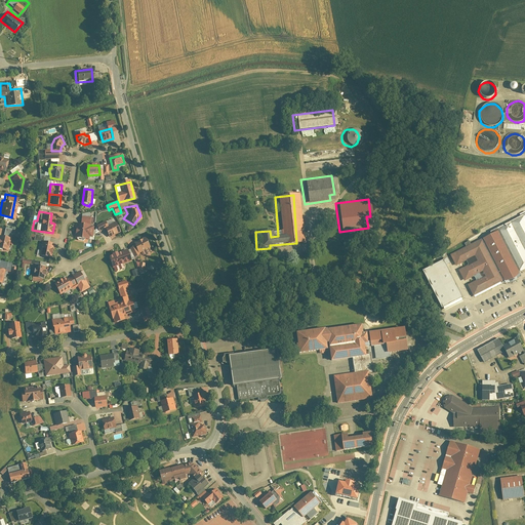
[(524,213),(497,229),(498,231),(478,242),(499,283),(524,270),(524,213)]
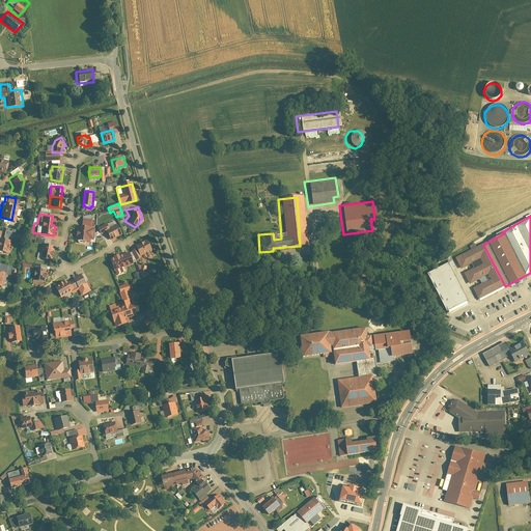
[(73,223),(70,241),(85,244),(86,239),(91,239),(93,227),(88,226),(89,220),(80,218),(78,224),(73,223)]
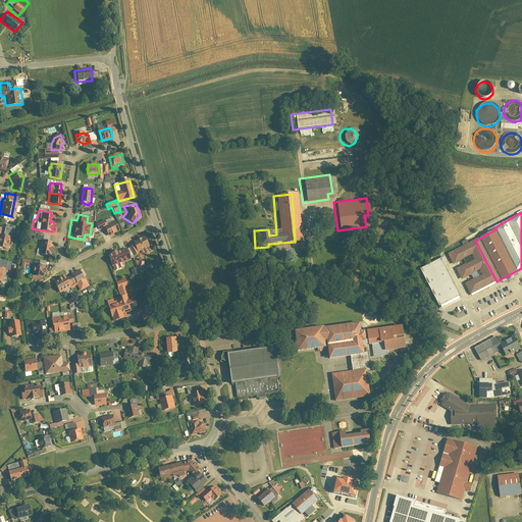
[(97,229),(101,226),(107,237),(118,230),(110,215),(103,219),(101,217),(93,222),(97,229)]
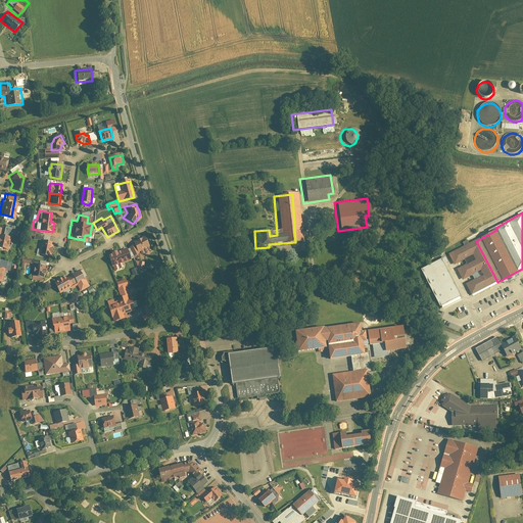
[(0,246),(4,248),(8,231),(10,232),(11,228),(2,226),(0,233),(0,232),(0,246)]
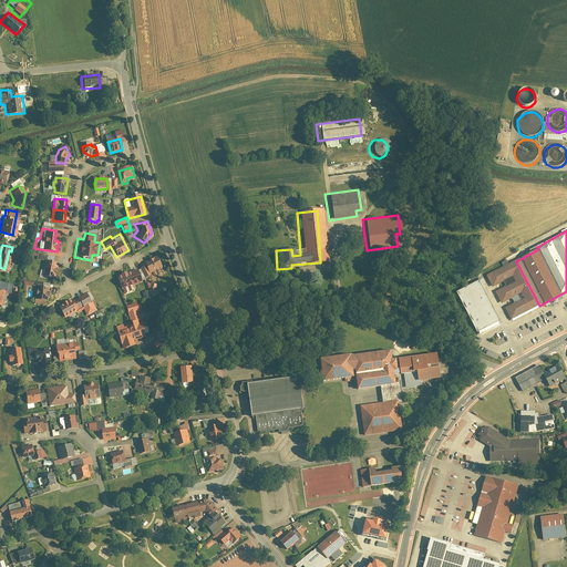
[(43,260),(41,259),(38,276),(52,278),(55,263),(50,261),(51,255),(44,254),(43,260)]
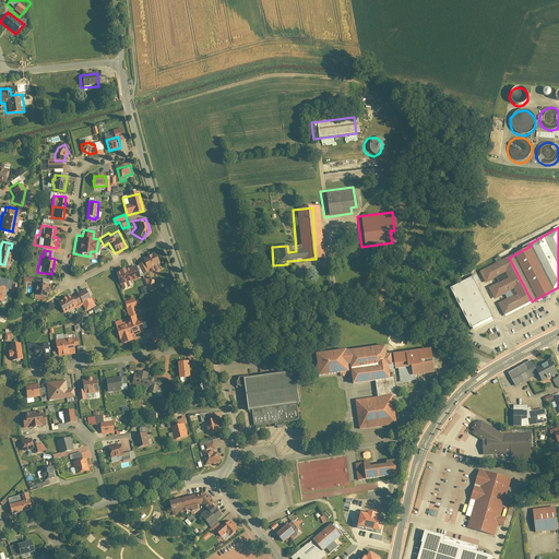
[(135,262),(139,272),(145,270),(157,265),(152,252),(138,258),(140,261),(135,262)]
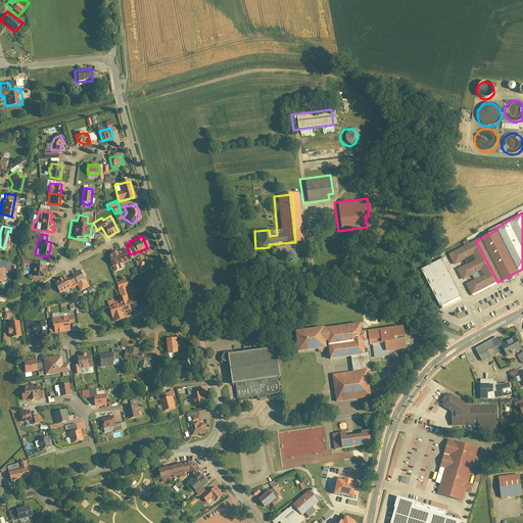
[(479,273),(482,278),(467,286),(472,295),(497,282),(476,241),(449,255),(455,265),(471,256),(473,262),(458,270),(463,281),(479,273)]
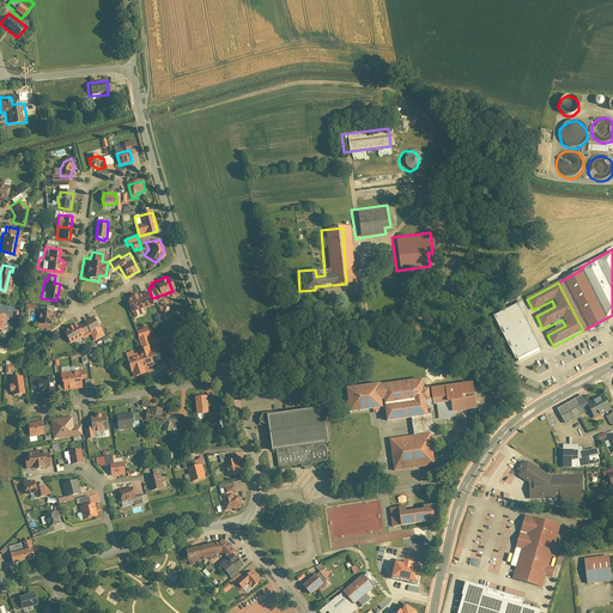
[(122,296),(128,311),(150,303),(145,287),(122,296)]
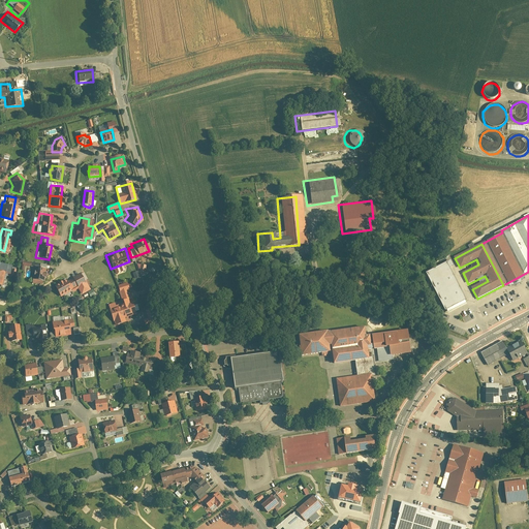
[(28,278),(42,282),(44,273),(40,273),(42,263),(27,259),(26,267),(31,268),(28,278)]
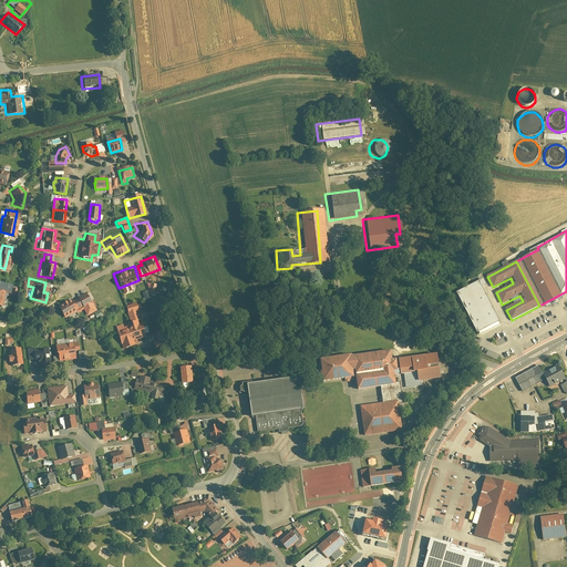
[(0,306),(3,307),(6,298),(1,297),(3,291),(8,292),(9,284),(0,281),(0,306)]
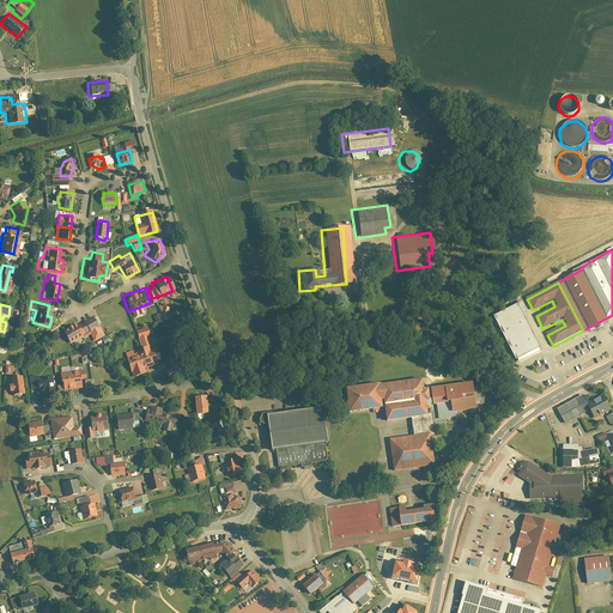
[(539,347),(516,304),(493,316),(515,359),(539,347)]
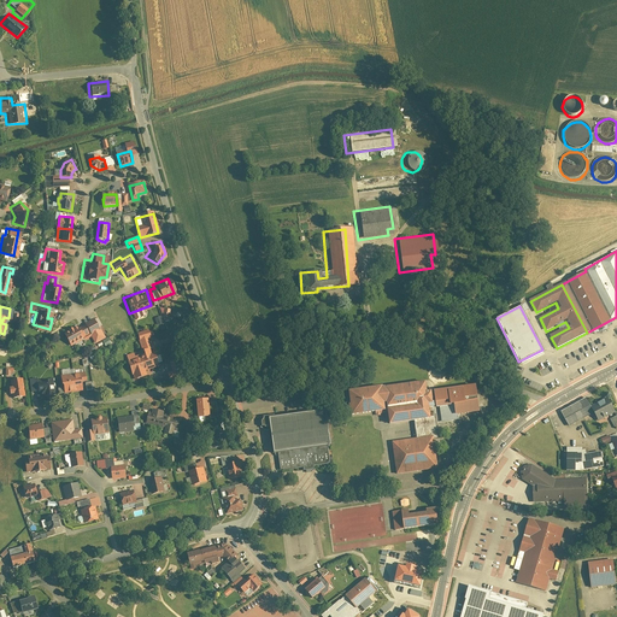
[(66,345),(95,329),(89,318),(75,325),(74,323),(58,330),(66,345)]
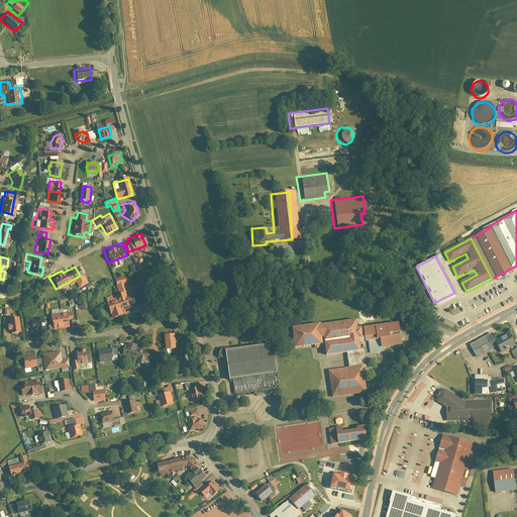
[(111,279),(115,286),(125,281),(122,274),(111,279)]
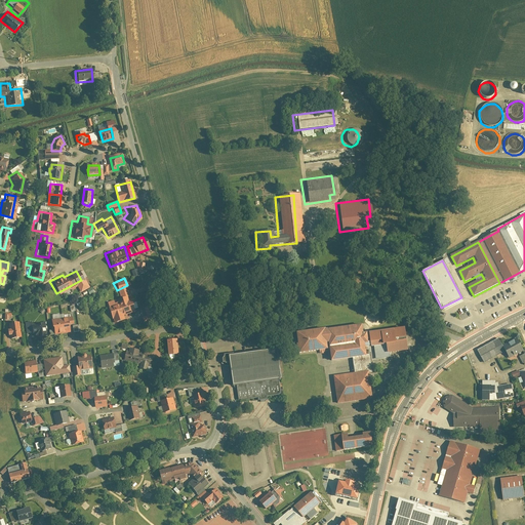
[(106,304),(110,322),(123,319),(122,315),(134,312),(131,297),(124,299),(123,295),(114,297),(115,301),(106,304)]
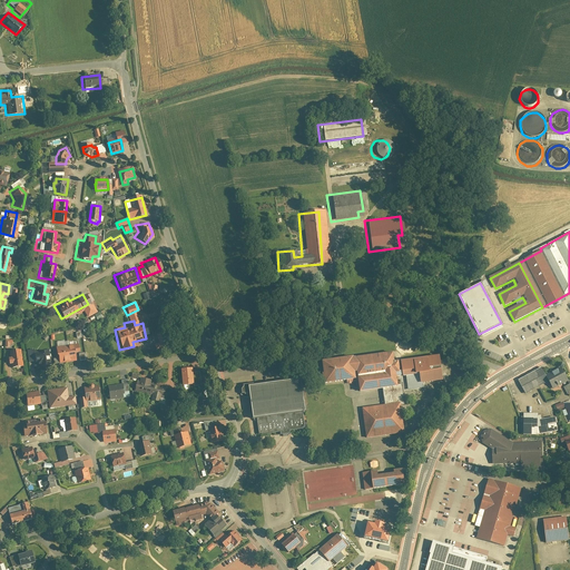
[(69,361),(76,361),(75,347),(84,346),(81,333),(68,335),(69,347),(57,349),(58,354),(59,355),(60,364),(69,362),(69,361)]
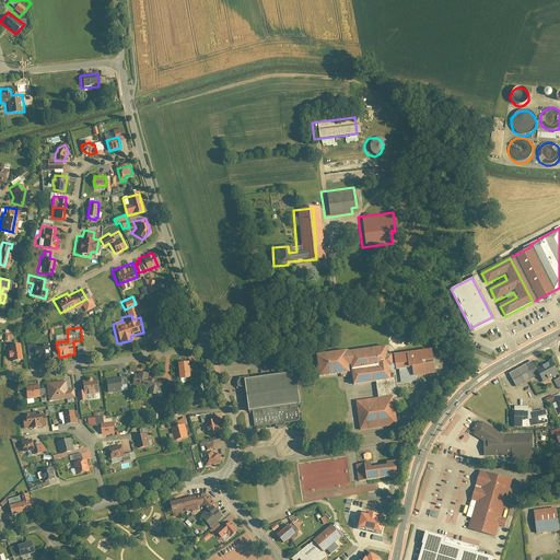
[(154,331),(156,338),(151,339),(153,347),(165,343),(162,329),(154,331)]
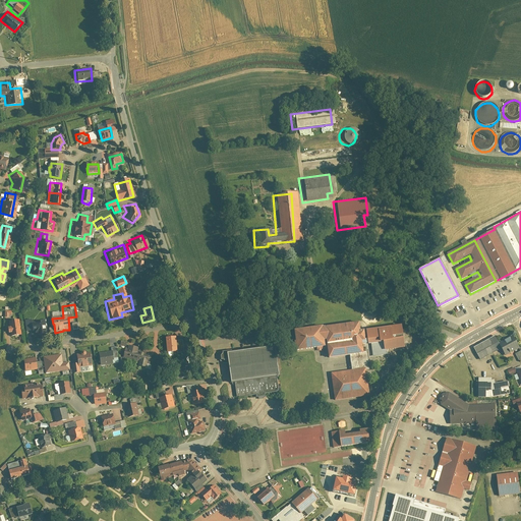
[(8,333),(8,336),(18,335),(17,317),(5,319),(6,327),(4,327),(5,333),(8,333)]
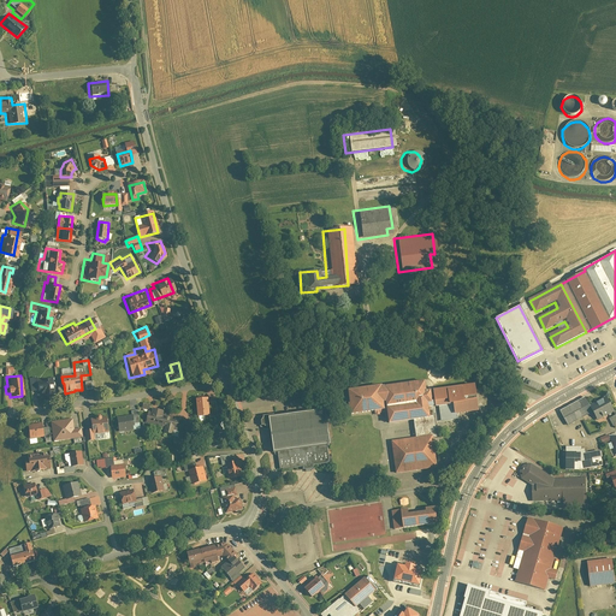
[(408,420),(410,437),(386,440),(389,458),(391,474),(433,468),(428,439),(432,438),(428,408),(433,408),(436,424),(439,424),(451,421),(450,415),(481,412),(478,383),(419,391),(418,380),(347,391),(348,404),(349,415),(377,412),(378,414),(389,413),(390,424),(408,420)]
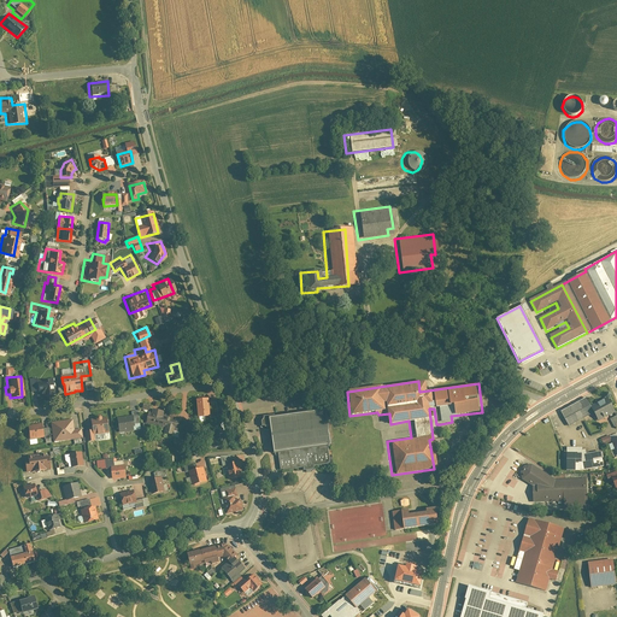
[(45,397),(45,398),(54,397),(53,387),(50,387),(50,382),(37,385),(40,393),(41,393),(45,397)]
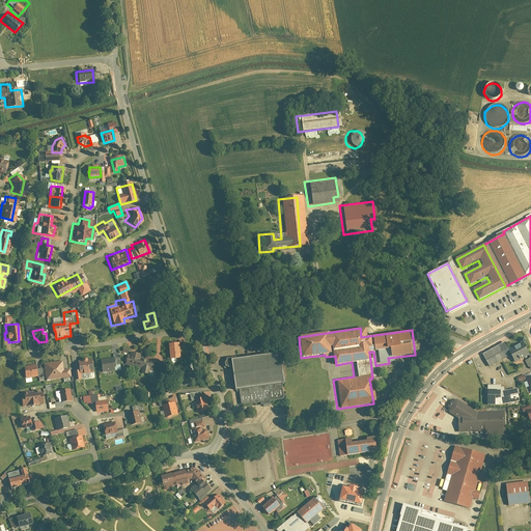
[(184,343),(168,344),(169,360),(185,359),(184,343)]
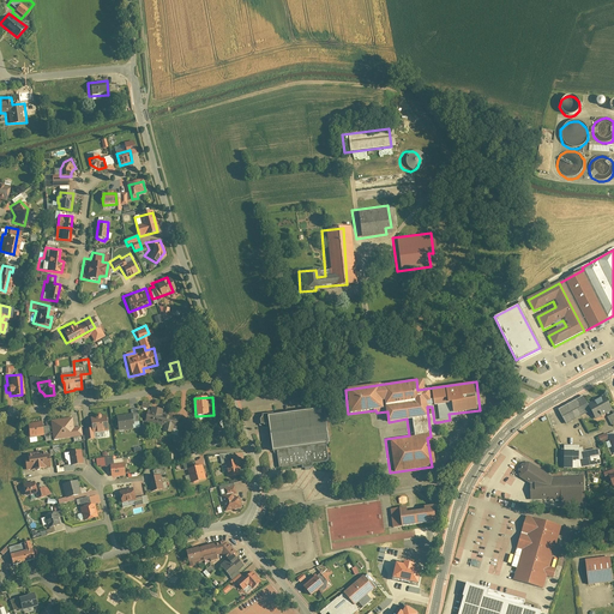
[(602,397),(587,405),(595,421),(611,413),(602,397)]
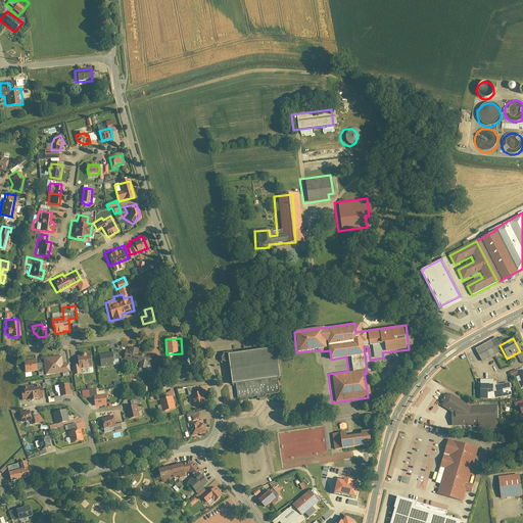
[(495,339),(474,349),(481,363),(503,351),(500,345),(495,339)]
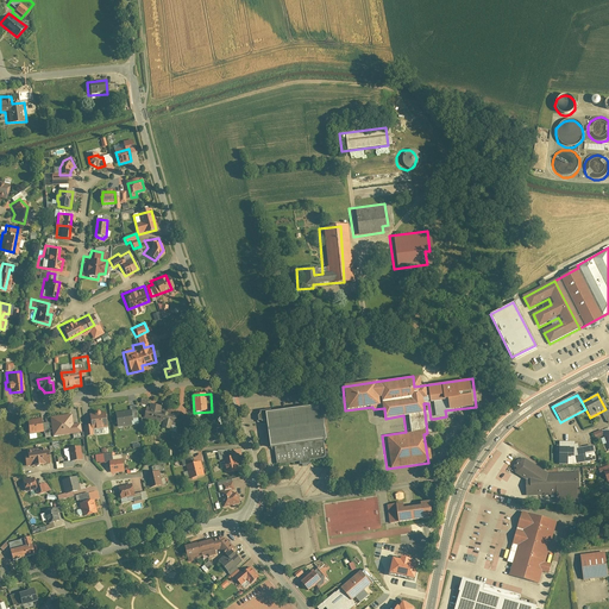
[(161,428),(171,432),(176,416),(159,412),(161,407),(149,405),(148,407),(144,407),(140,419),(162,425),(161,428)]
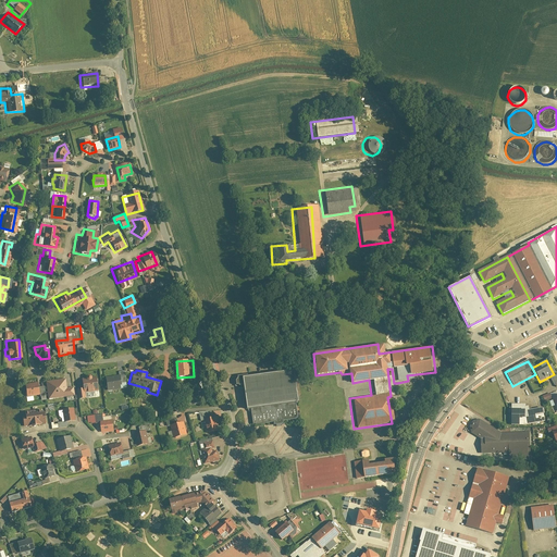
[(300,380),(299,372),(245,380),(244,376),(239,376),(237,381),(238,385),(242,387),(246,386),(250,411),(254,410),(256,426),(276,423),(300,420),(298,405),(304,404),(300,380)]
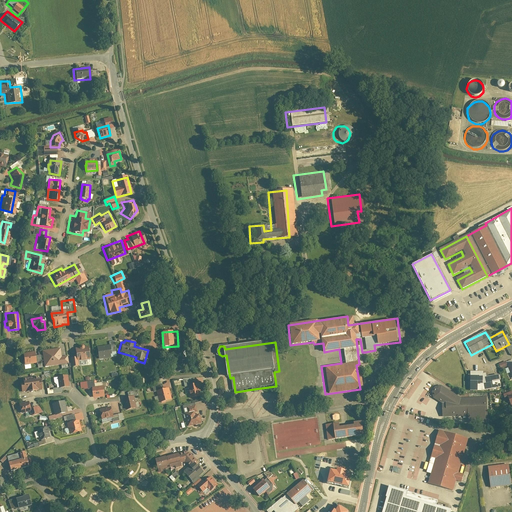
[(95,348),(97,359),(111,357),(110,346),(95,348)]
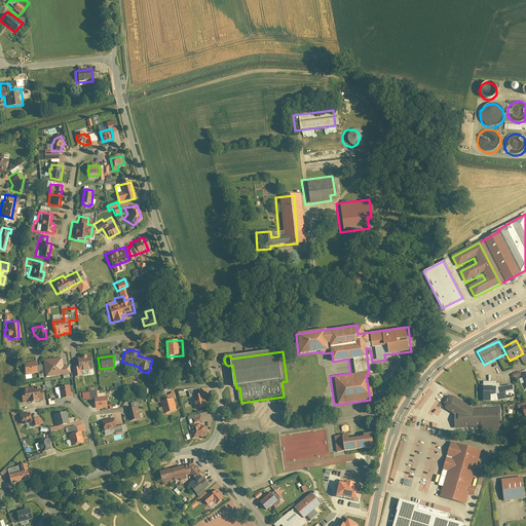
[(90,357),(74,359),(76,372),(91,370),(90,357)]
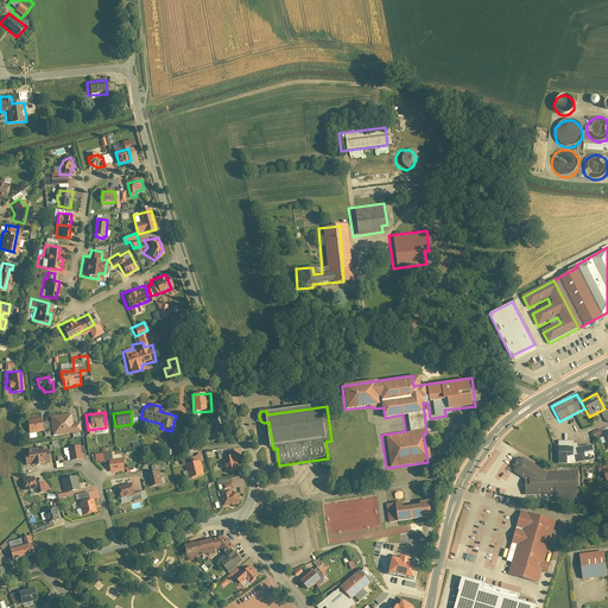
[(46,417),(50,437),(78,432),(77,422),(70,423),(68,413),(46,417)]
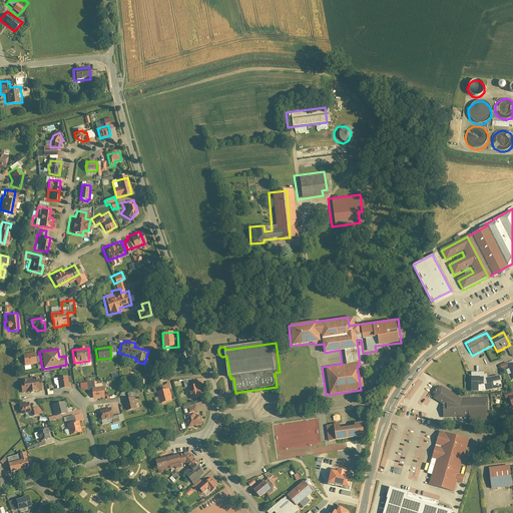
[(22,355),(23,366),(35,363),(33,353),(22,355)]
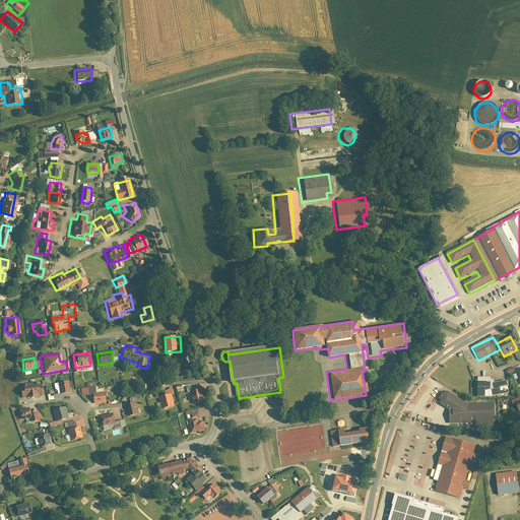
[(176,377),(185,377),(185,366),(176,365),(176,377)]
